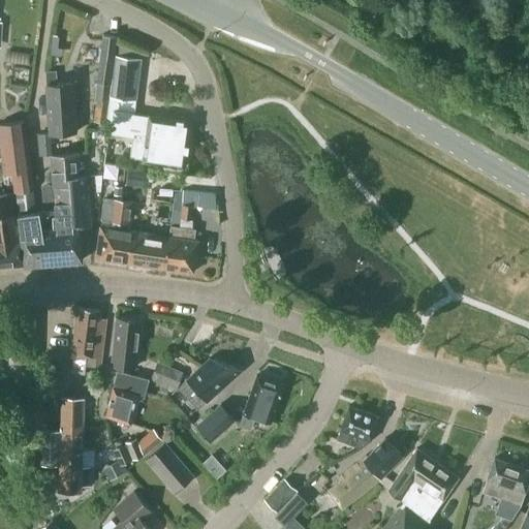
[(111,85),(117,36),(102,34),(96,83),(97,83),(111,85)]
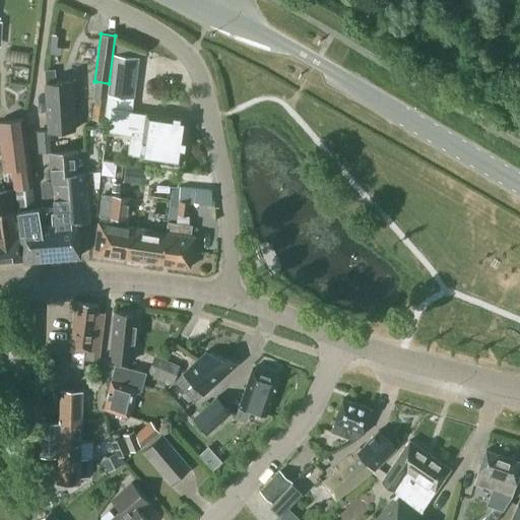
[(117,43),(116,55),(125,56),(136,57),(138,57),(139,52),(119,44),(117,43)]
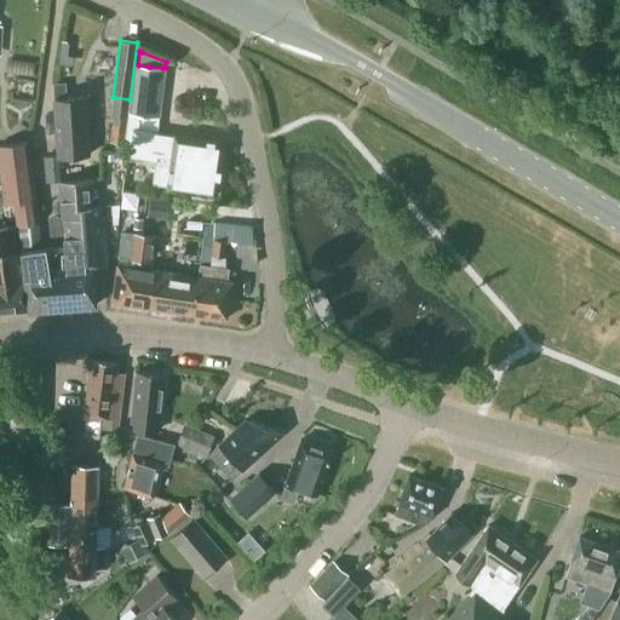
[(174,136),(174,137),(158,133),(165,68),(162,68),(149,67),(138,65),(135,64),(126,133),(125,133),(124,144),(131,145),(130,156),(156,161),(153,184),(167,187),(167,189),(216,196),(224,143),(174,136)]
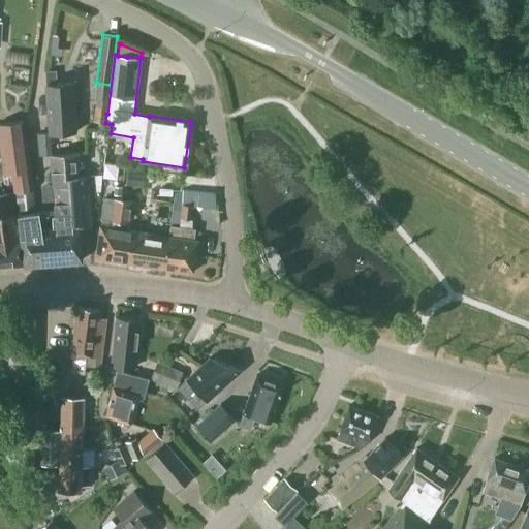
[(45,72),(50,134),(76,131),(73,83),(56,84),(56,71),(45,72)]
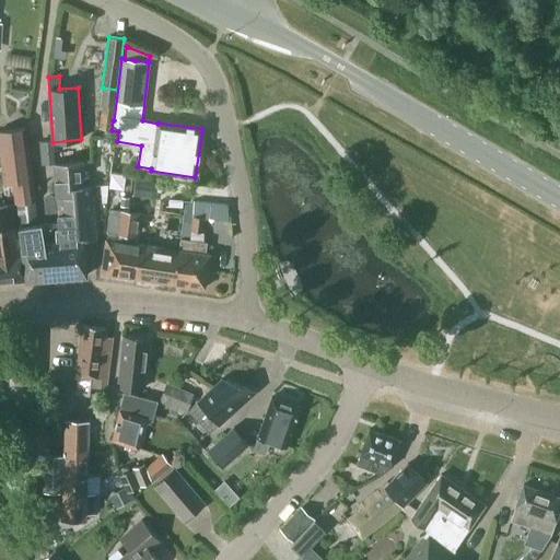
[(115,107),(117,90),(103,88),(101,105),(103,106),(115,107)]
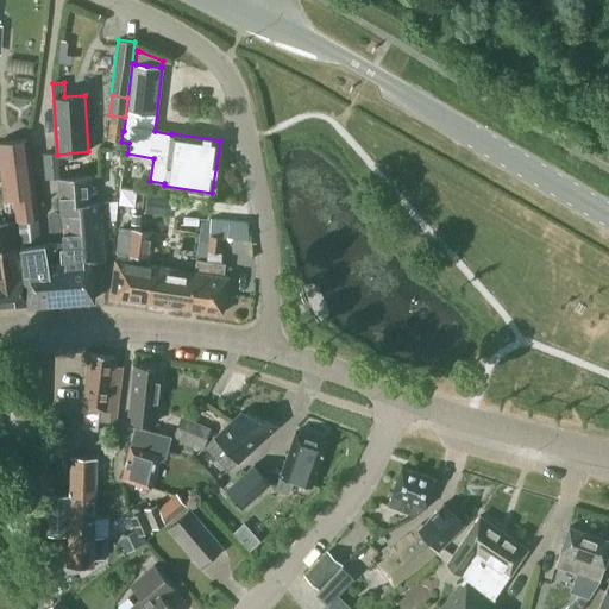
[(121,142),(123,131),(125,117),(112,115),(108,140),(121,142)]
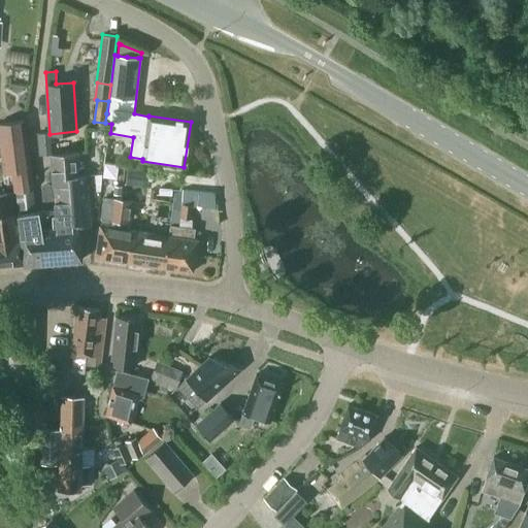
[(33,190),(26,135),(24,120),(0,123),(0,141),(4,173),(12,172),(14,192),(33,190)]
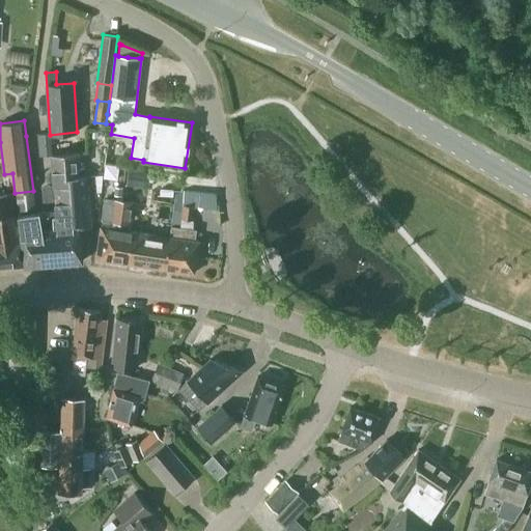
[(86,176),(80,176),(79,152),(52,155),(55,202),(72,201),(73,219),(79,219),(79,227),(90,226),(86,176)]
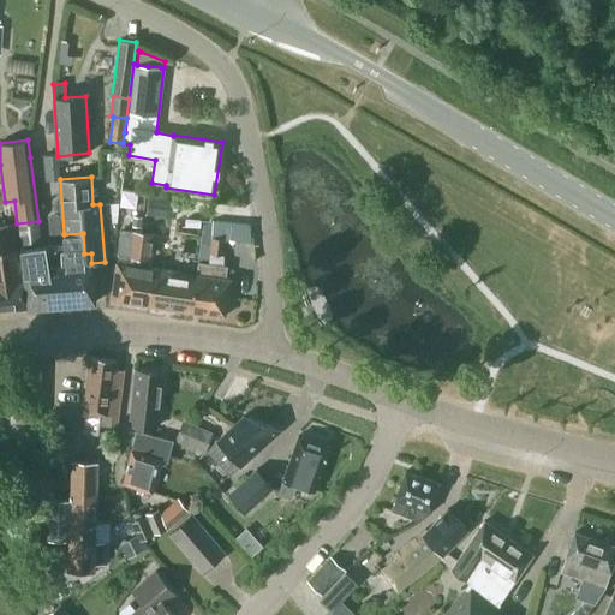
[(144,222),(135,221),(133,232),(143,233),(144,222)]
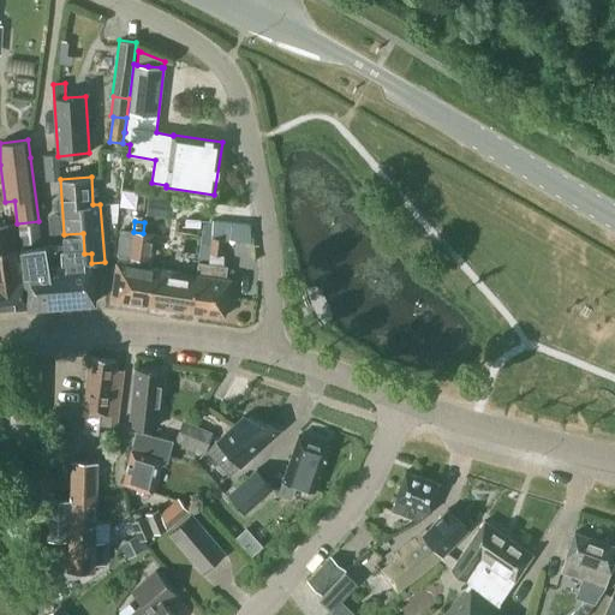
[(17,224),(0,225),(0,311),(29,308),(19,250),(17,224)]
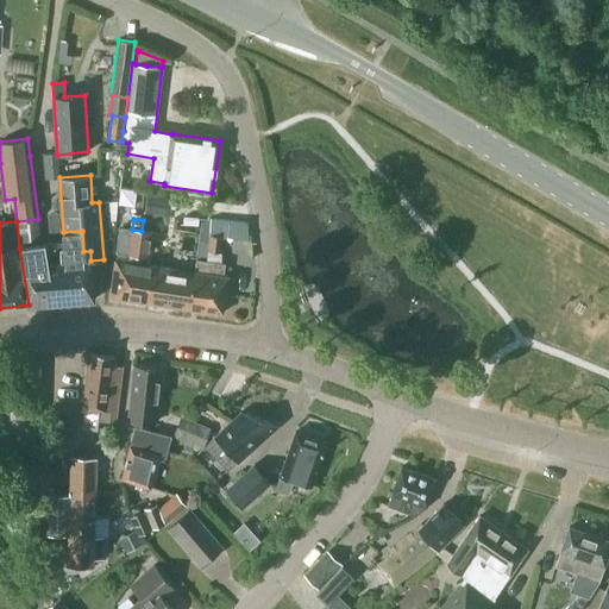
[(41,240),(38,221),(18,223),(20,242),(41,240)]
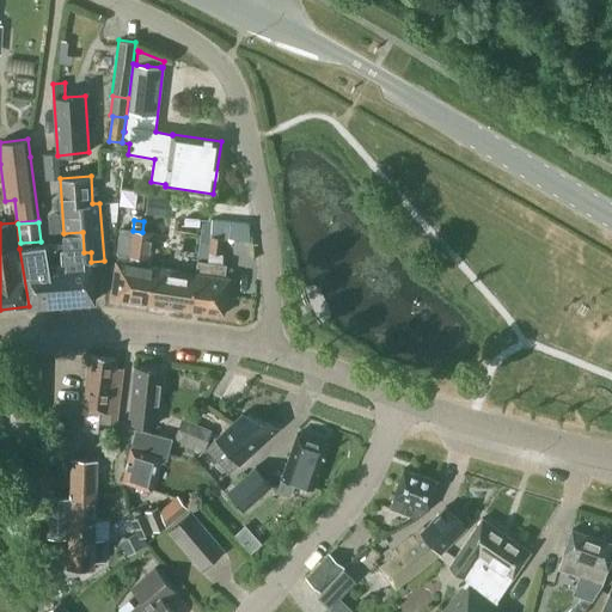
[(148,267),(151,267),(154,233),(121,230),(117,254),(128,255),(127,263),(116,262),(111,299),(144,304),(148,267)]
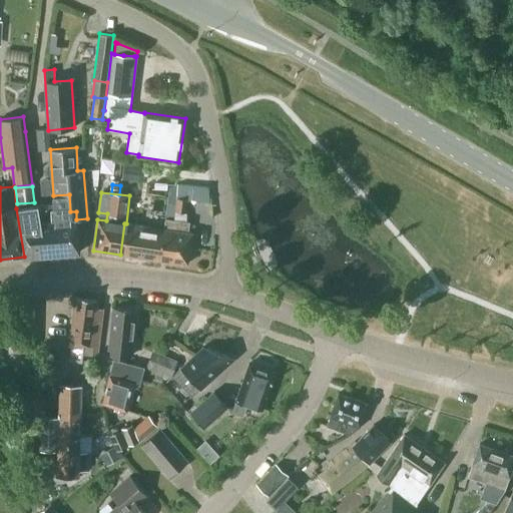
[(79,252),(76,219),(76,211),(70,211),(69,194),(53,195),(54,202),(38,205),(38,204),(17,208),(25,257),(79,252)]
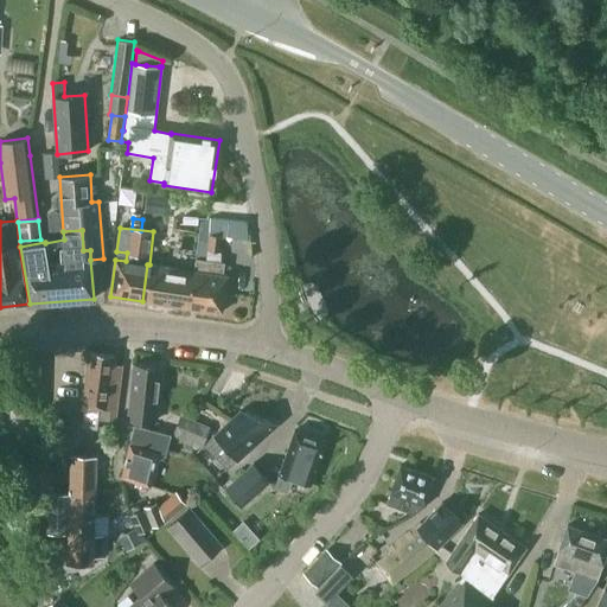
[(221,253),(223,236),(209,235),(206,250),(221,253)]
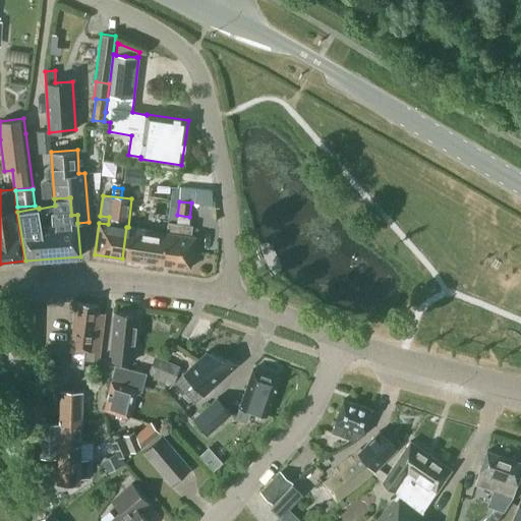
[(167,233),(169,223),(171,207),(156,205),(153,231),(128,227),(126,227),(122,258),(164,264),(168,233),(167,233)]
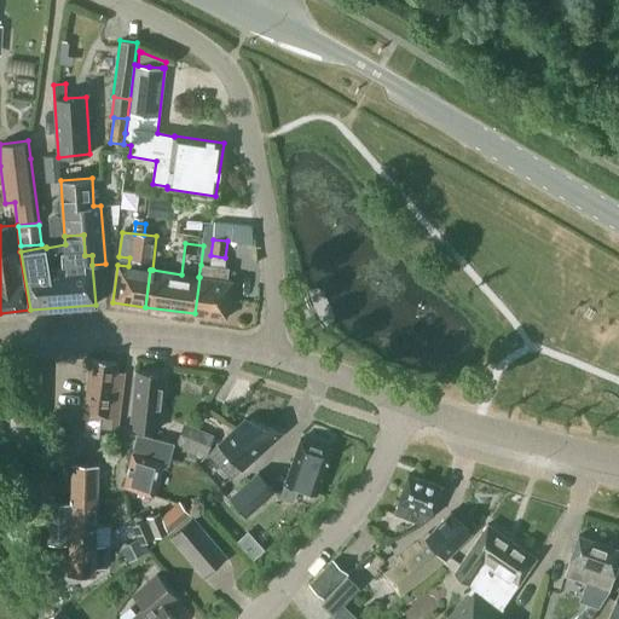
[(226,318),(232,281),(227,281),(229,268),(201,265),(198,277),(200,277),(195,313),(226,318)]
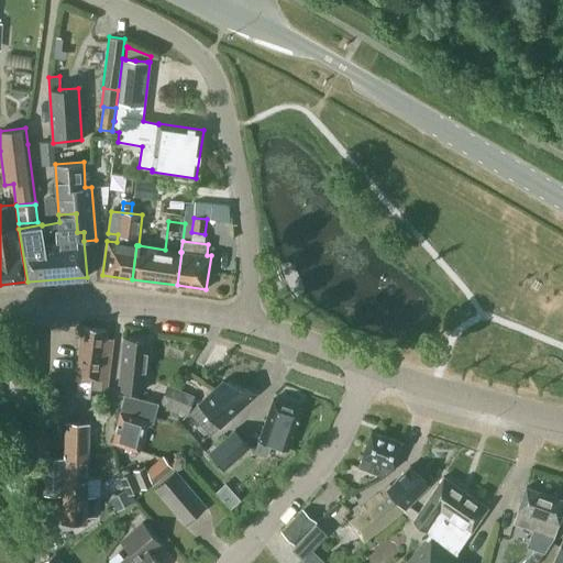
[(91,389),(107,390),(113,340),(105,339),(106,329),(83,327),(77,379),(91,381),(91,389)]
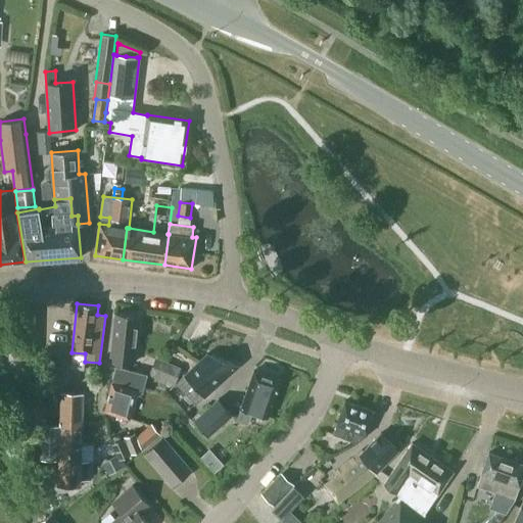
[(134,363),(139,317),(115,314),(110,361),(134,363)]
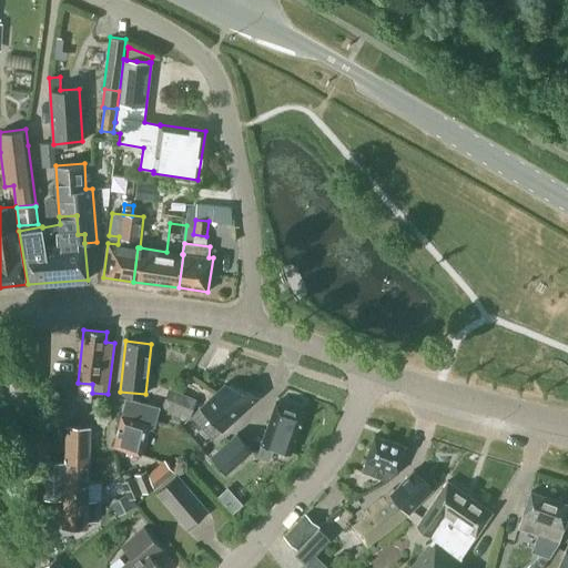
[(222,430),(260,397),(225,385),(191,417),(212,439),(222,430)]
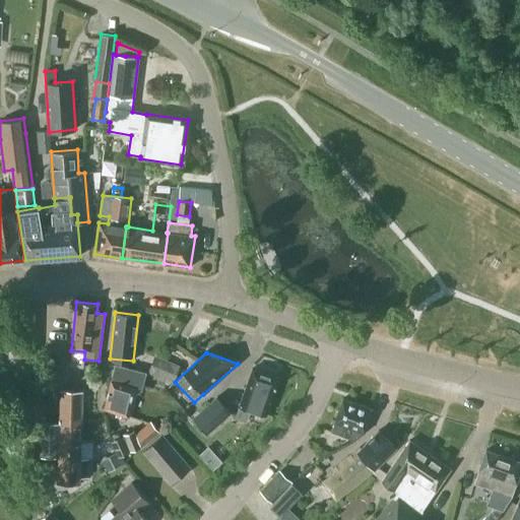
[(181,365),(154,354),(147,373),(174,383),(181,365)]
